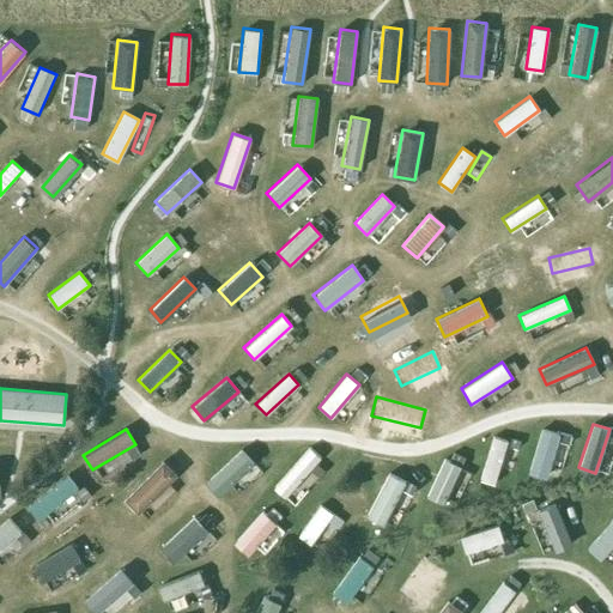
[(558,435),(541,430),(528,472),(546,478),(558,435)]
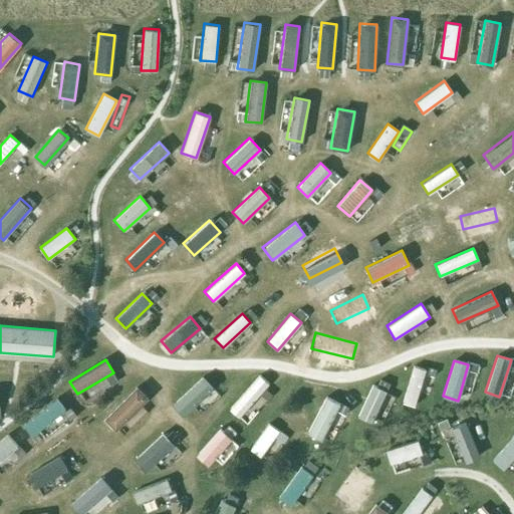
[(477,384),(481,362),(473,360),(469,382),(477,384)]
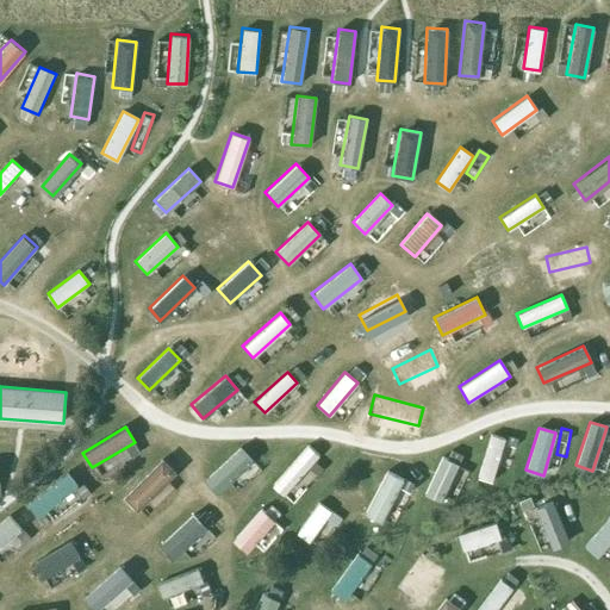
[(511,465),(521,437),(512,434),(502,461),(511,465)]
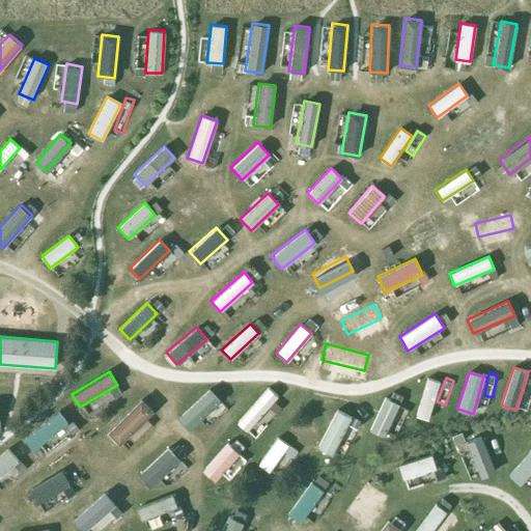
[(440,383),(427,379),(415,416),(428,420),(440,383)]
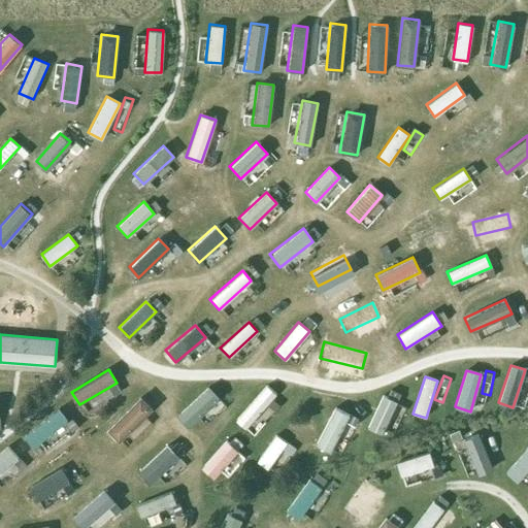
[(275,395),(265,386),(234,420),(244,428),(275,395)]
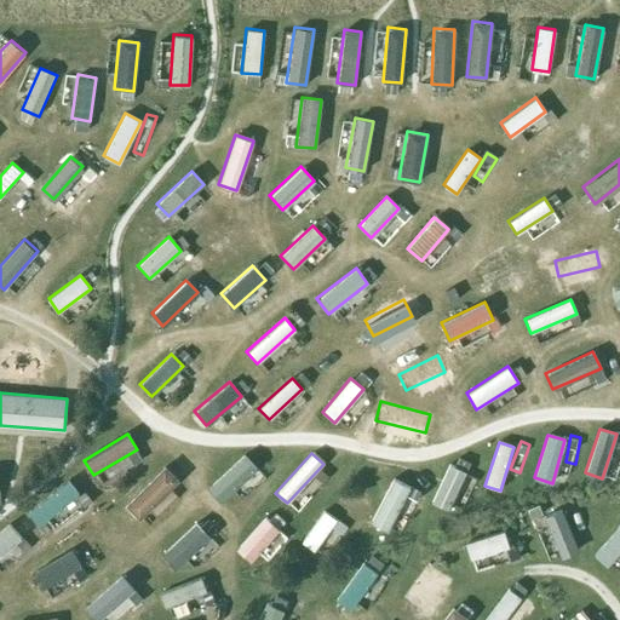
[(256,470),(242,455),(206,489),(219,504),(256,470)]
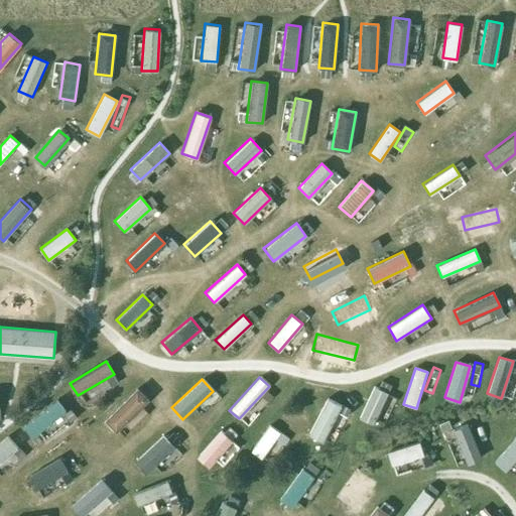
[(387,392),(373,386),(358,418),(372,424),(387,392)]
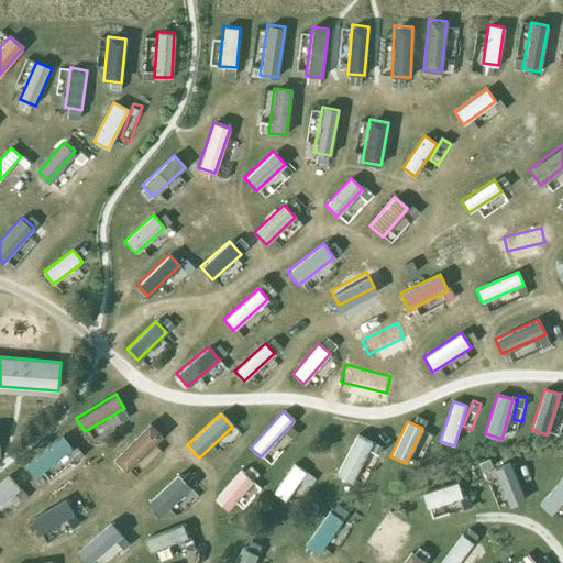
[(161,435),(148,422),(113,457),(125,470),(161,435)]
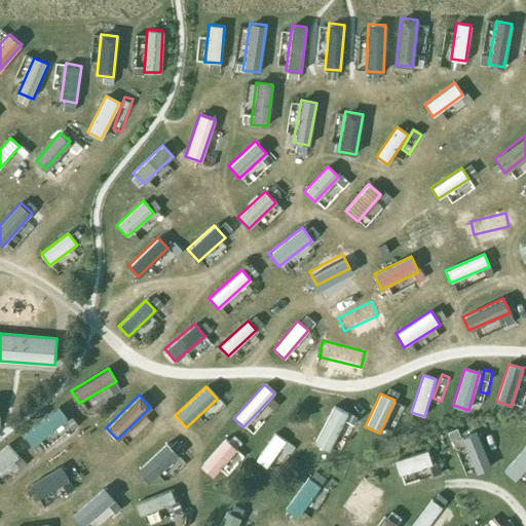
[(347,414),(333,407),(313,443),(328,451),(347,414)]
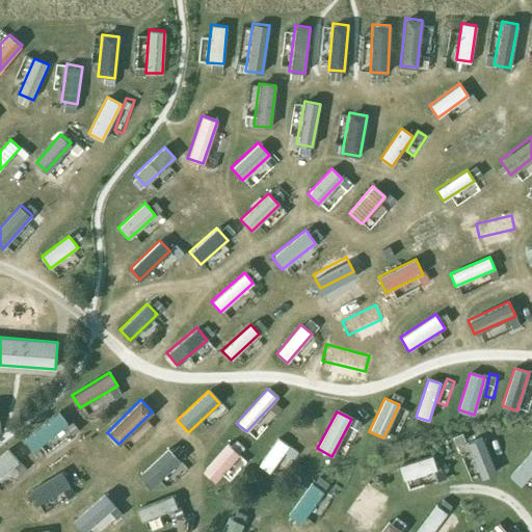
[(68,425),(58,413),(24,439),(33,451),(68,425)]
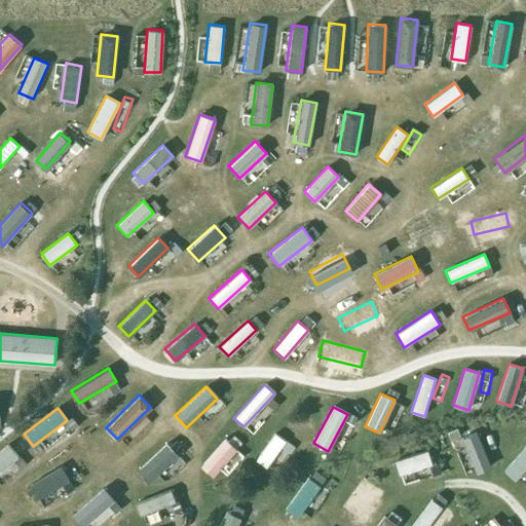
[(489,467),(473,427),(458,434),(475,474),(489,467)]
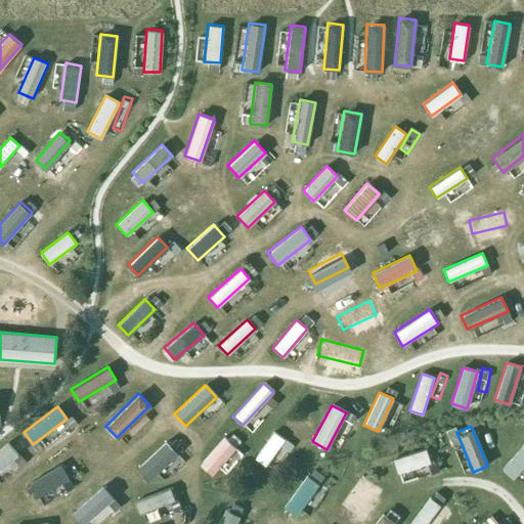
[(284,440),(272,432),(254,457),(265,466),(284,440)]
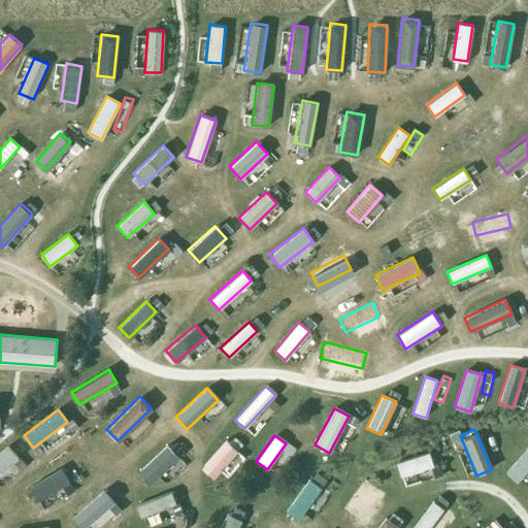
[(237,451),(225,440),(200,467),(212,479),(237,451)]
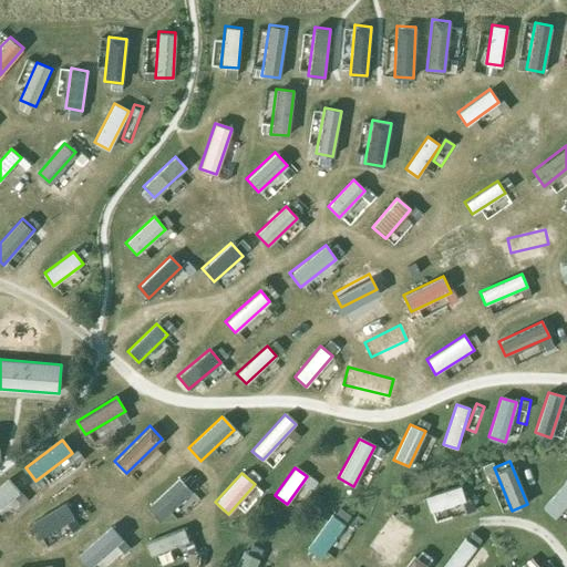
[(0,509),(20,493),(8,478),(0,485),(0,509)]
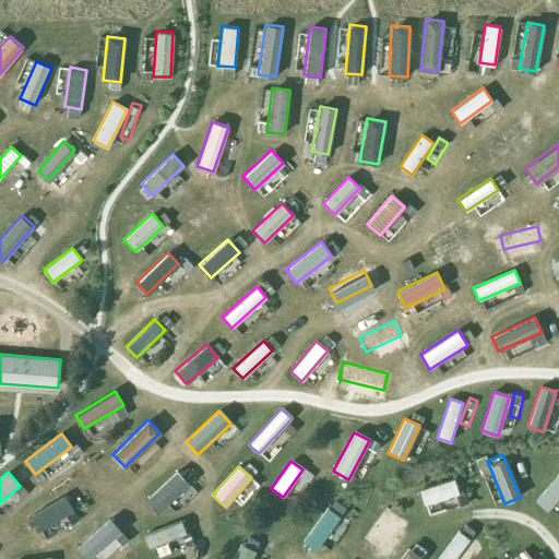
[(188,485),(176,472),(145,500),(157,513),(188,485)]
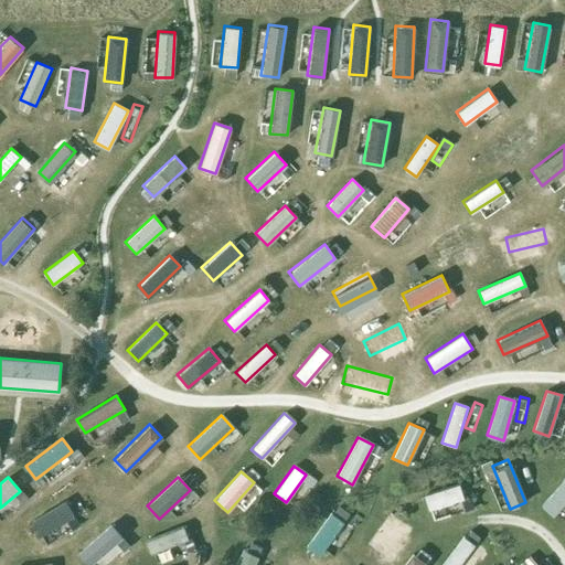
[(564,501),(564,478),(541,505),(552,515),(564,501)]
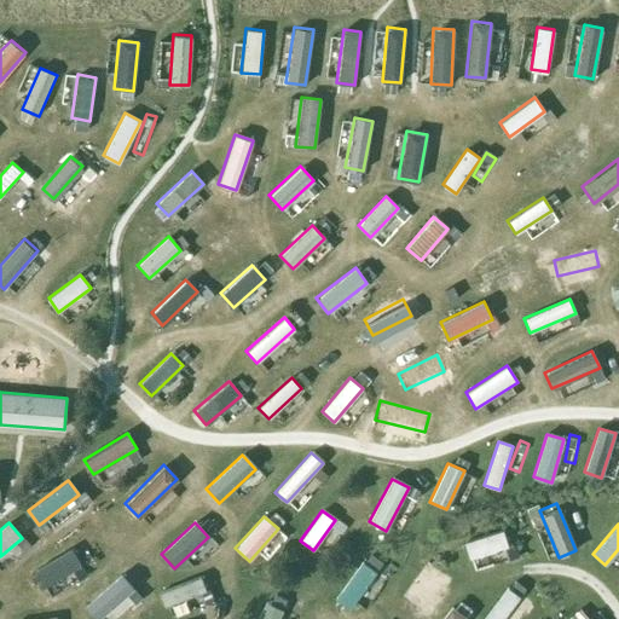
[(508,547),(502,530),(463,543),(469,560),(508,547)]
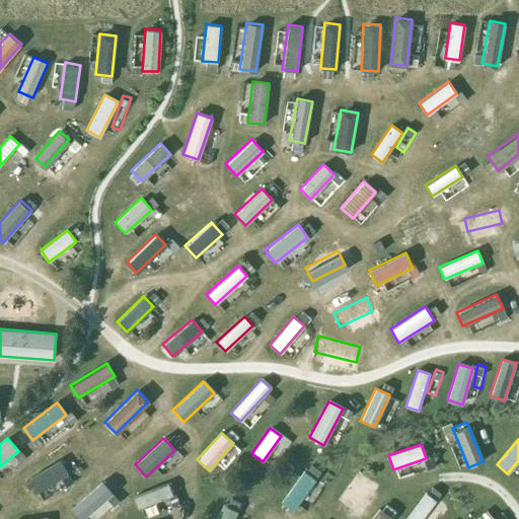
[(69,474),(61,460),(29,478),(38,493),(69,474)]
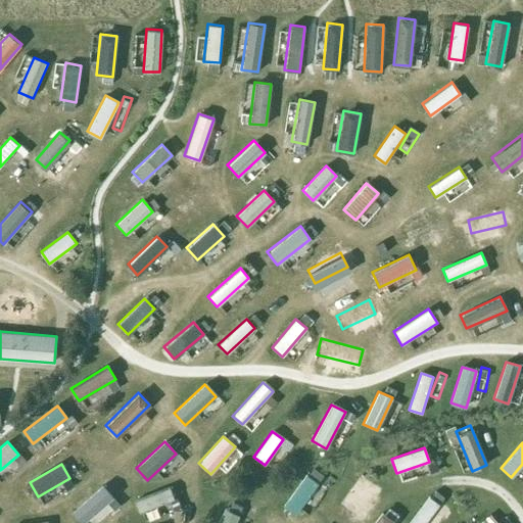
[(318,483),(306,475),(283,506),(295,515),(318,483)]
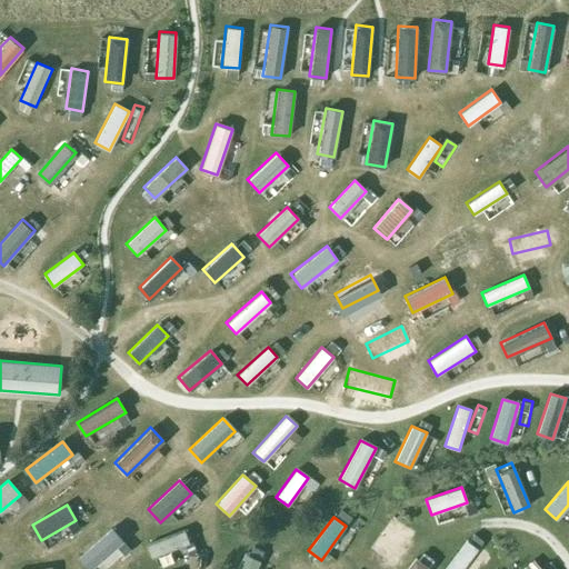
[(405,528),(390,518),(368,549),(381,559),(405,528)]
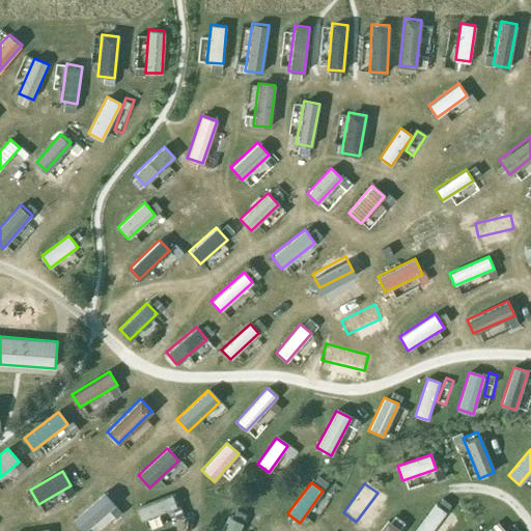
[(83,530),(114,505),(103,493),(72,520),(82,530),(83,530)]
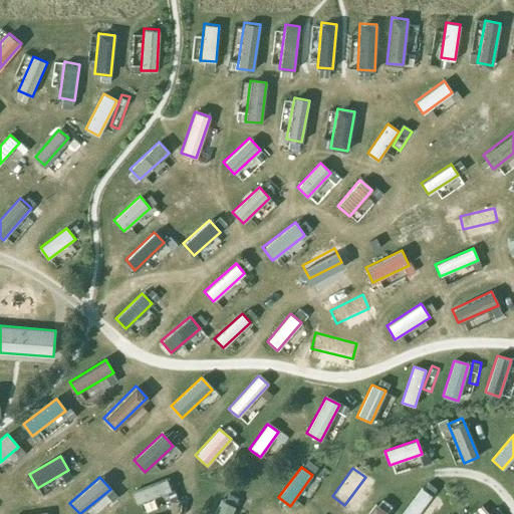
[(171,491),(166,479),(133,492),(138,504),(171,491)]
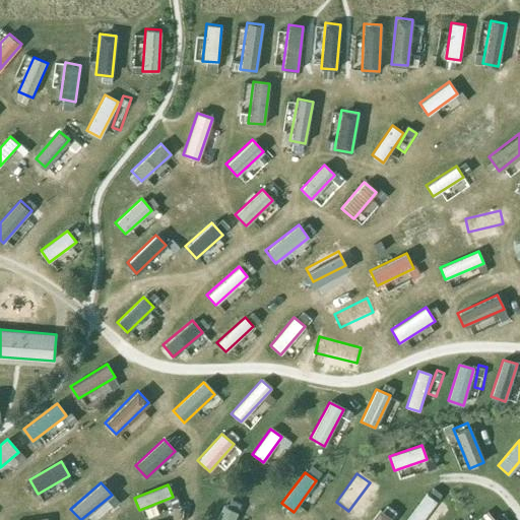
[(423,519),(437,502),(427,494),(406,519),(423,519)]
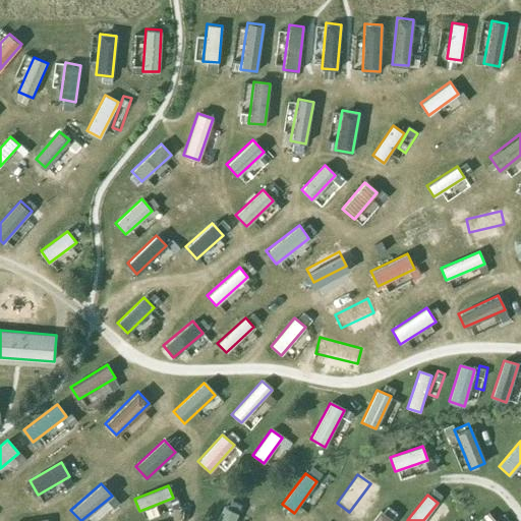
[(443,500),(430,518),(435,520),(439,520),(450,505),(443,500)]
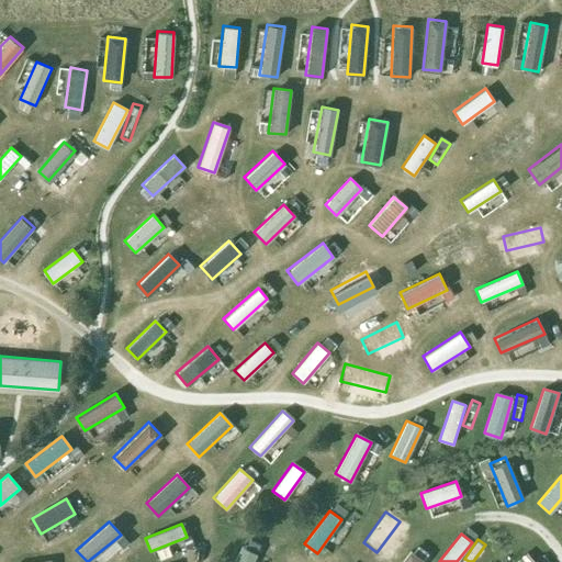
[(251,561),(257,554),(242,547),(234,561),(251,561)]
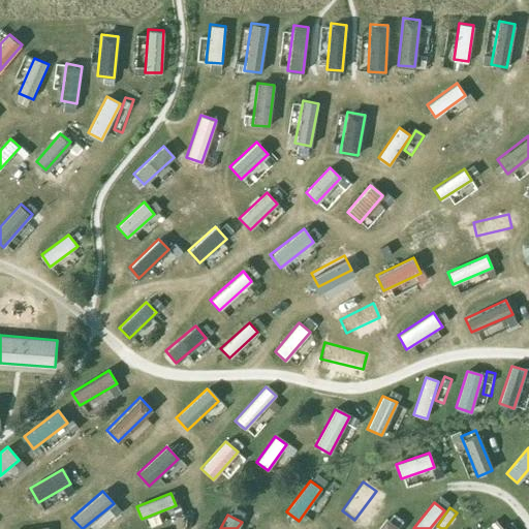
[(397,528),(398,528),(385,519),(378,528),(397,528)]
